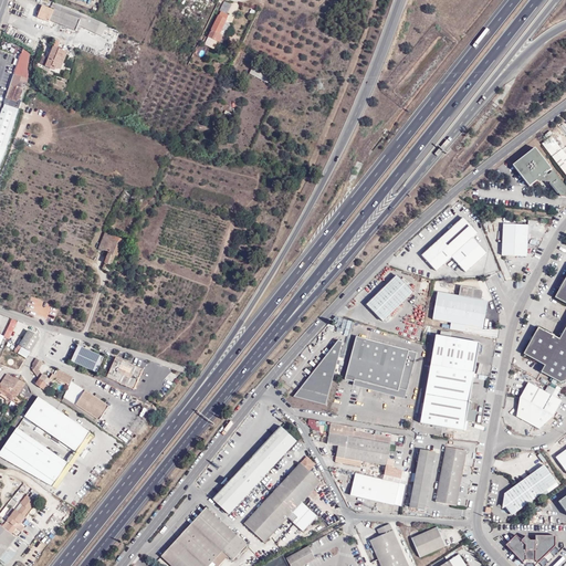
[(81,20),(62,12),(63,9),(56,7),(52,6),(51,9),(42,6),(38,18),(49,22),(50,20),(76,31),(81,20)]
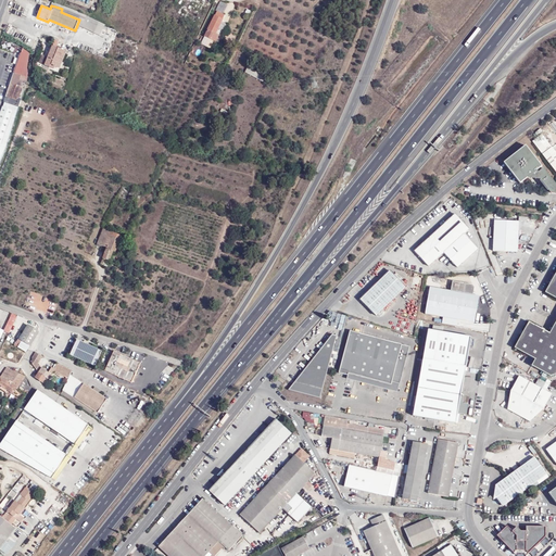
[(80,16),(62,9),(61,12),(79,20),(80,16)]
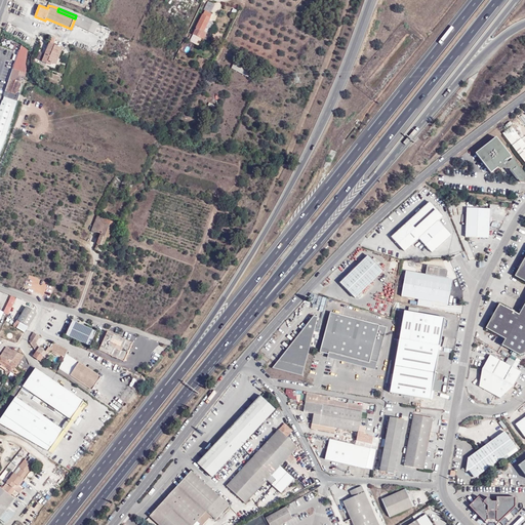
[(203,28),(205,29),(206,28),(211,18),(210,17),(212,14),(205,11),(203,14),(193,34),(204,40),(207,33),(201,31),(203,28)]
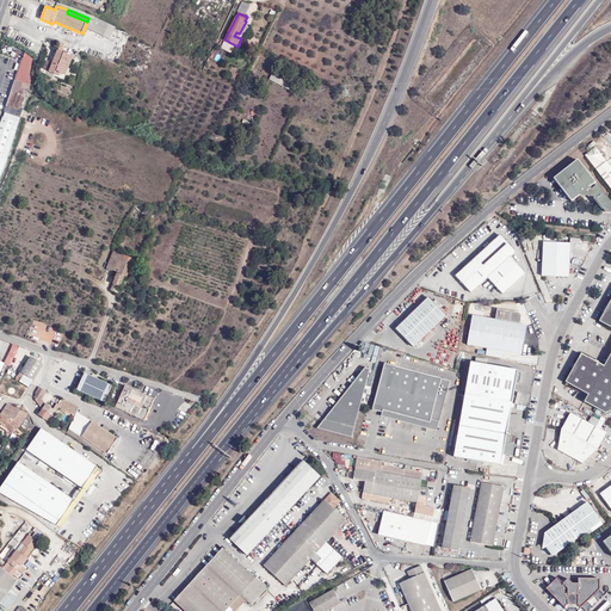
[(63,51),(63,45),(60,43),(59,51),(53,65),(50,72),(55,74),(63,78),(72,56),(67,55),(62,53),(63,51)]
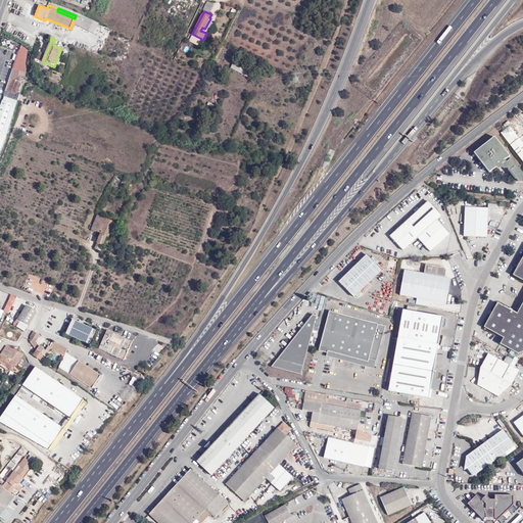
[(184,40),(180,50),(188,53),(192,43),(184,40)]
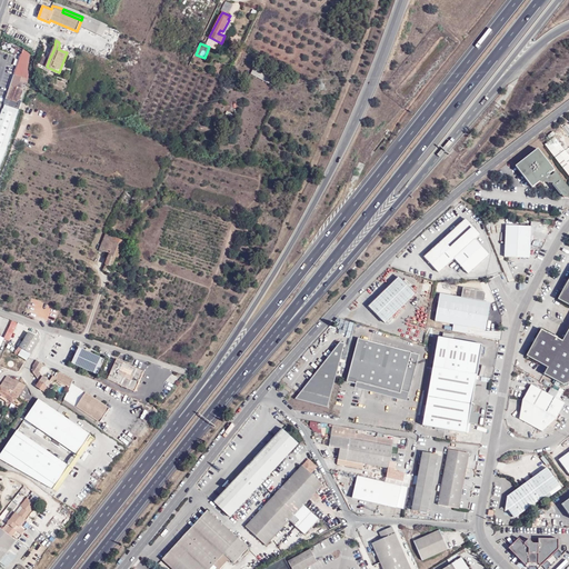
[(20,110),(20,109),(22,102),(19,102),(29,75),(29,72),(28,69),(29,56),(29,53),(27,52),(23,50),(9,95),(8,100),(7,100),(6,106),(20,110)]
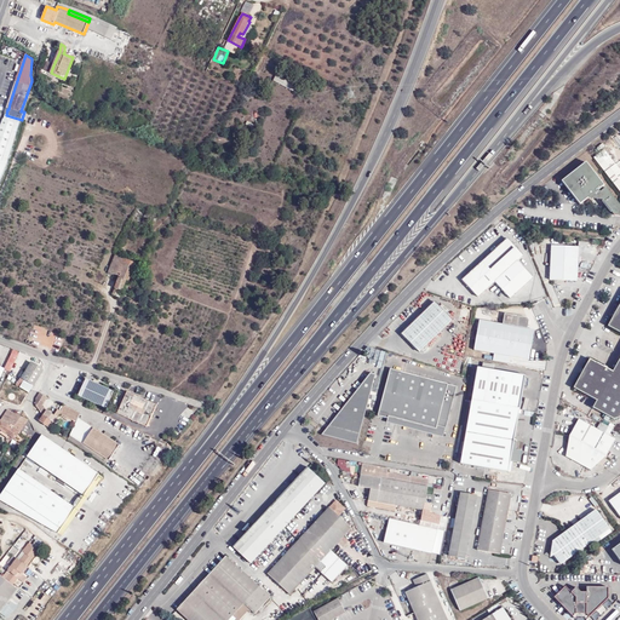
[(65,81),(74,58),(73,57),(64,79),(56,75),(56,78),(65,81)]
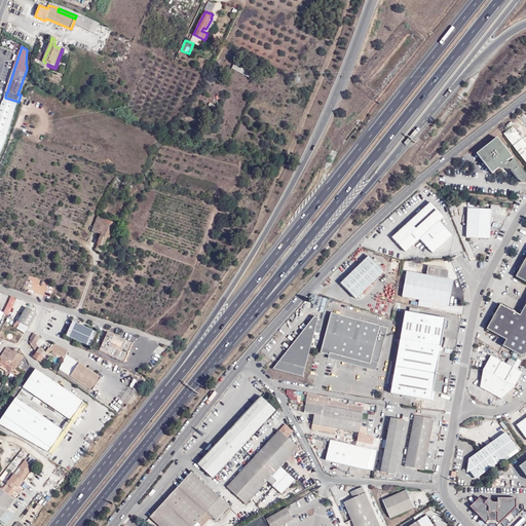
[(252,73),(234,64),(232,68),(250,77),(252,73)]
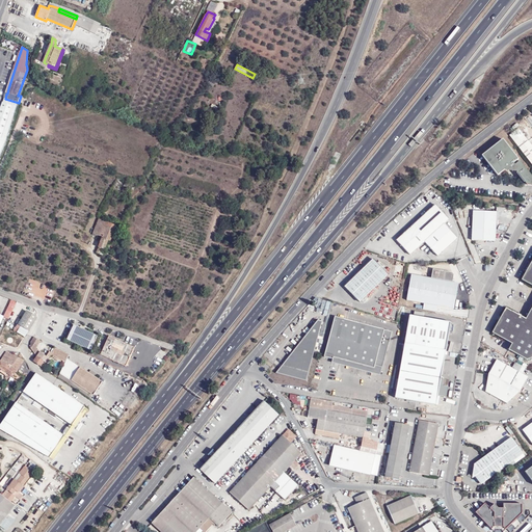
[(0,156),(5,145),(7,140),(19,103),(5,99),(3,103),(0,110),(0,156)]
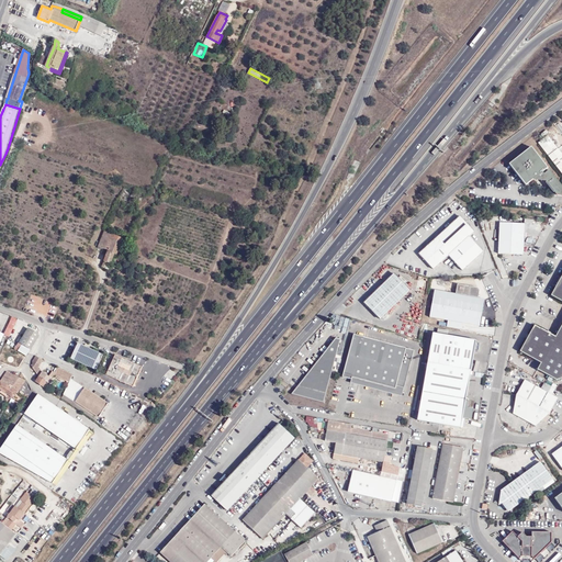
[(561,155),(547,136),(538,143),(561,173),(561,155)]
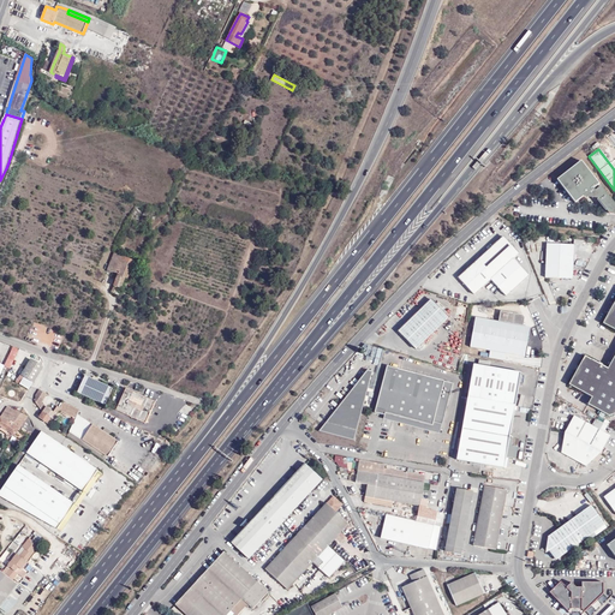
[(614,206),(599,187),(593,192),(592,190),(598,185),(581,162),(556,180),(574,203),(581,198),(595,198),(608,215),(614,215),(614,206)]
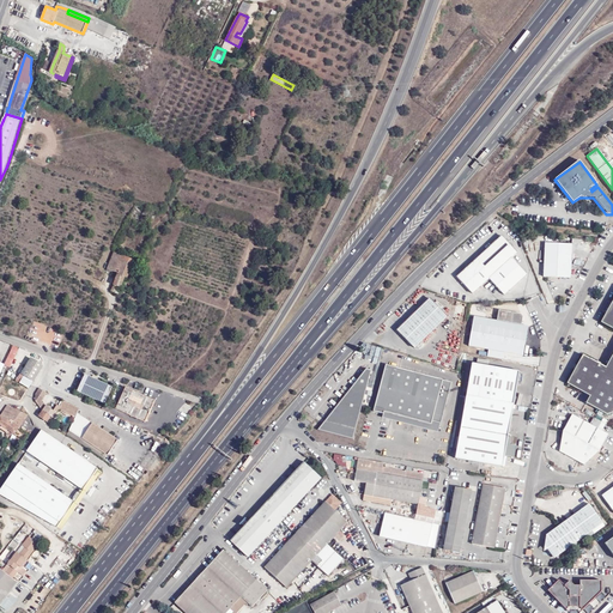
[(511,258),(517,253),(502,236),(456,277),(472,293),(489,278),(504,296),(527,274),(511,258)]
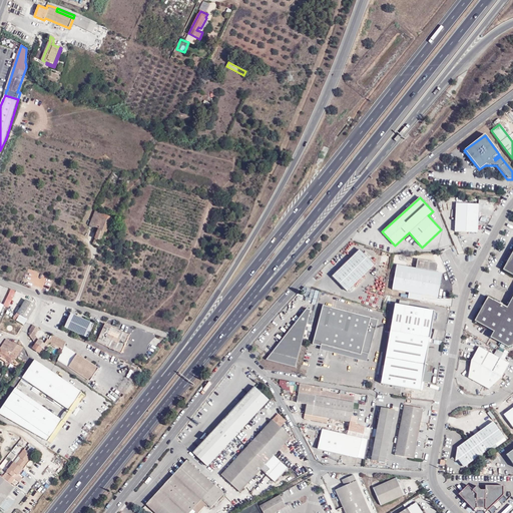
[(455,231),(477,232),(479,204),(456,203),(455,231)]
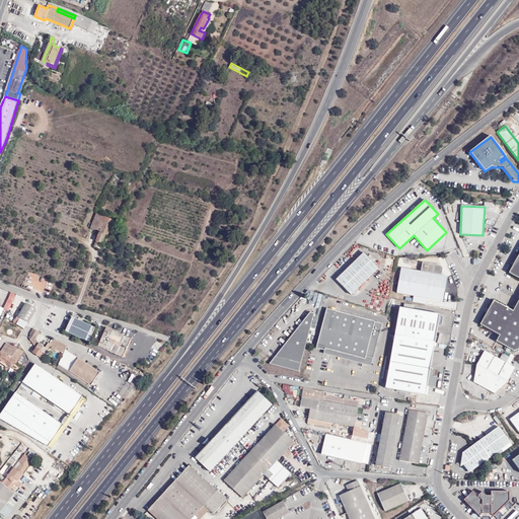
[(99,213),(97,212),(90,227),(100,231),(96,241),(102,243),(105,235),(107,236),(114,221),(99,215),(99,213)]
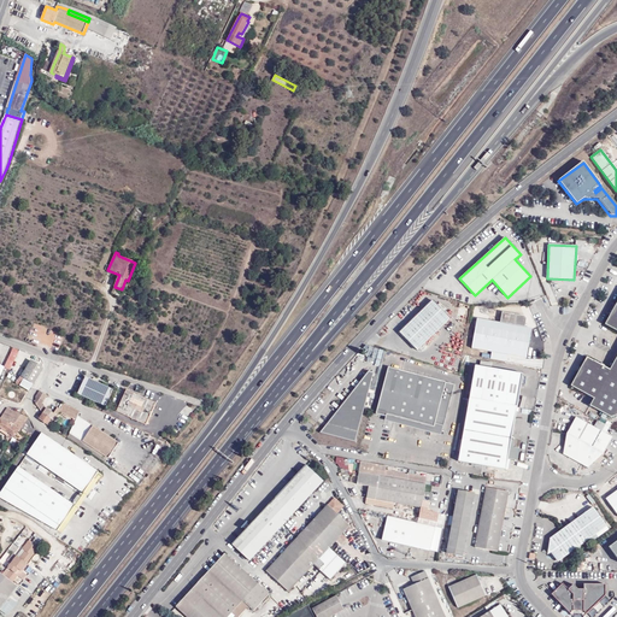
[(433,300),(399,333),(417,352),(451,318),(433,300)]
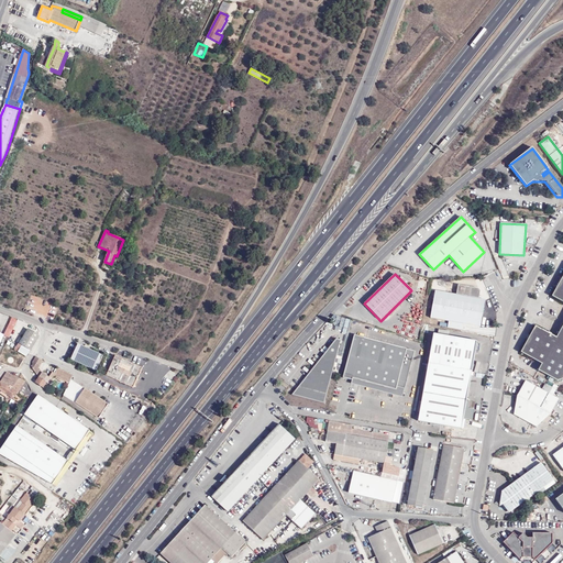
[(562,377),(562,275),(552,296),(562,301),(562,326),(556,338),(536,326),(520,353),(542,364),(538,371),(558,382),(562,379),(562,377)]
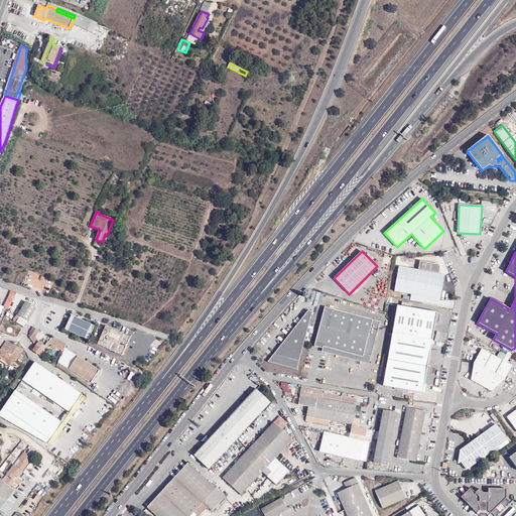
[(399,266),(394,291),(439,299),(444,274),(438,273),(439,266),(438,264),(419,260),(418,270),(399,266)]
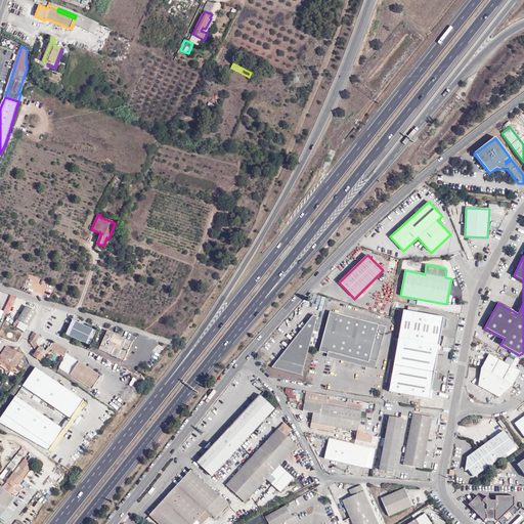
[(9,295),(10,298),(3,312),(8,315),(16,297),(9,295)]
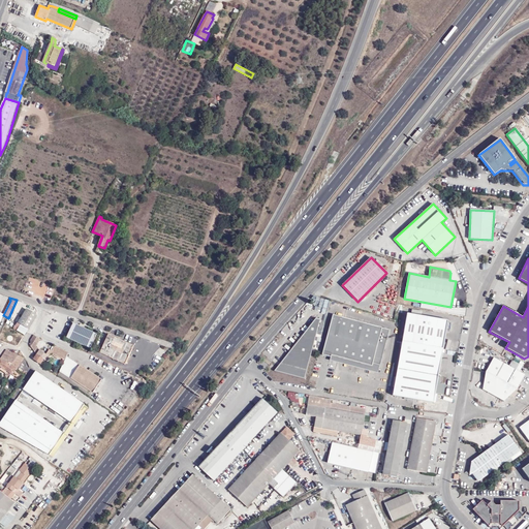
[(26,309),(20,318),(19,317),(11,328),(24,335),(36,316),(26,309)]
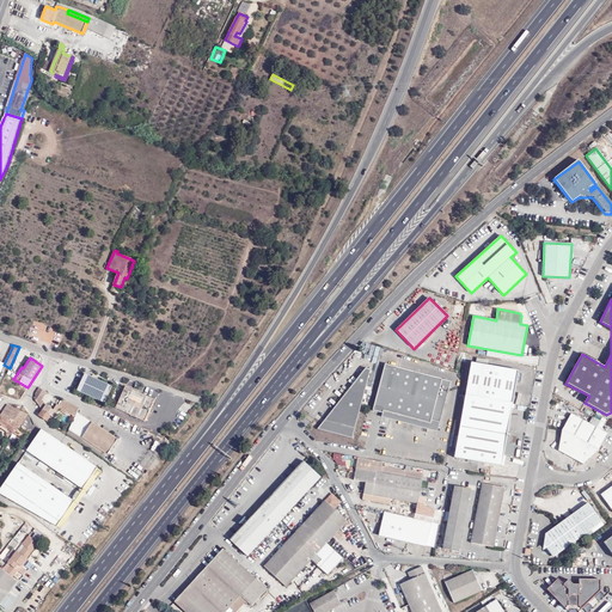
[(385,362),(373,409),(383,411),(384,409),(439,424),(451,380),(385,362)]
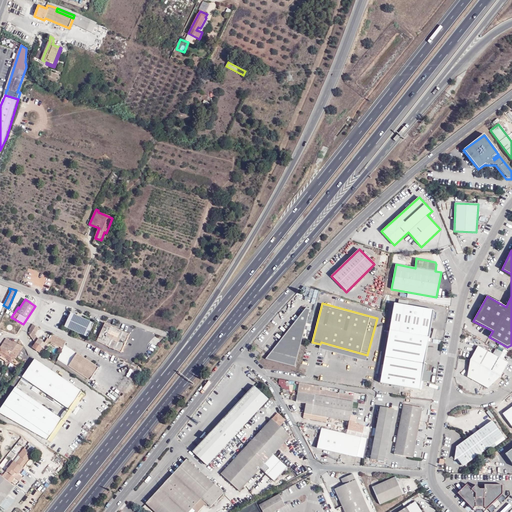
[(427,365),(424,365),(433,311),(394,304),(380,383),(420,390),(421,381),(429,382),(431,372),(426,371),(427,365)]
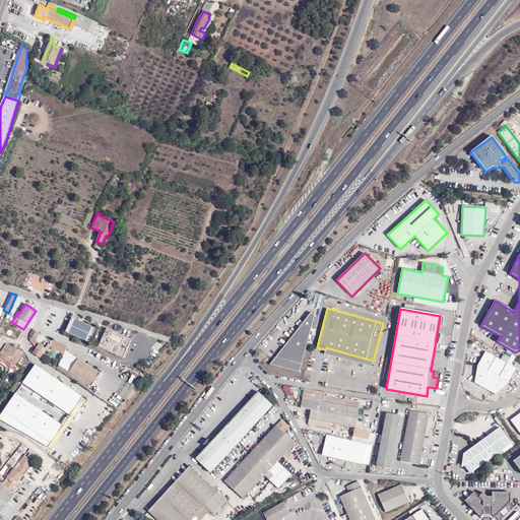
[(299,371),(315,313),(311,312),(269,364),(299,371)]
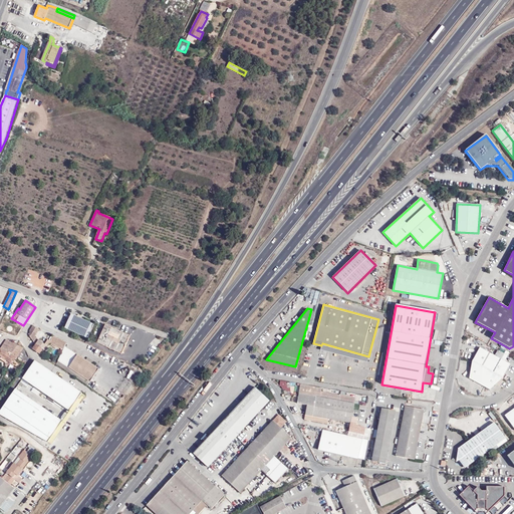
[(75,314),(69,328),(91,338),(98,324),(75,314)]
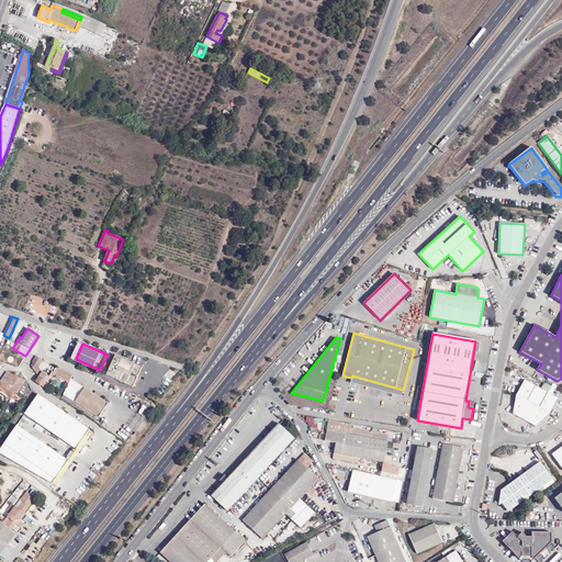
[(115,355),(107,375),(133,388),(143,368),(115,355)]
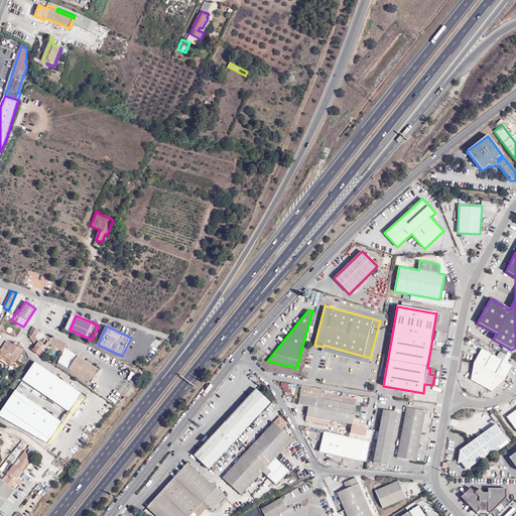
[(30,332),(30,338),(34,343),(37,340),(35,338),(39,331),(33,328),(30,332)]
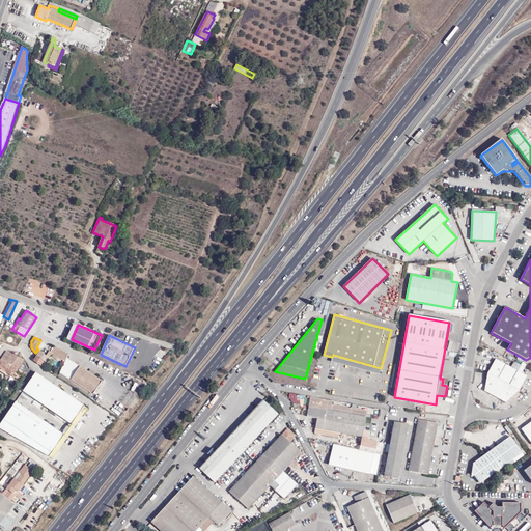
[(68,354),(55,347),(52,353),(52,355),(65,361),(68,354)]
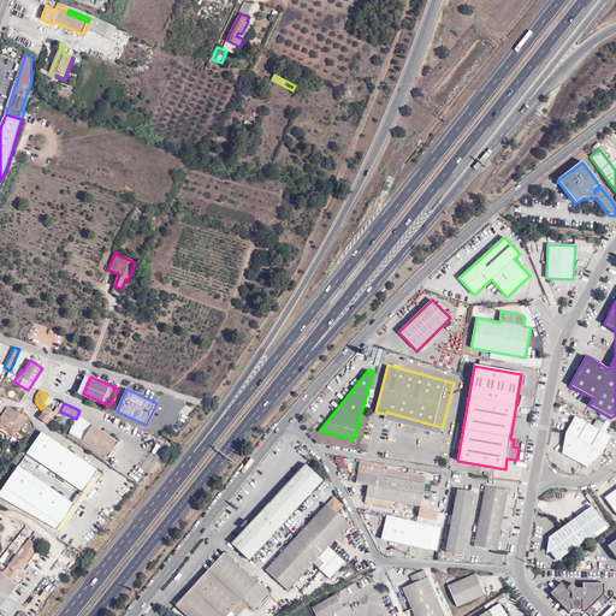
[(47,407),(43,413),(40,418),(47,424),(51,418),(53,420),(60,412),(60,409),(58,407),(54,413),(47,407)]
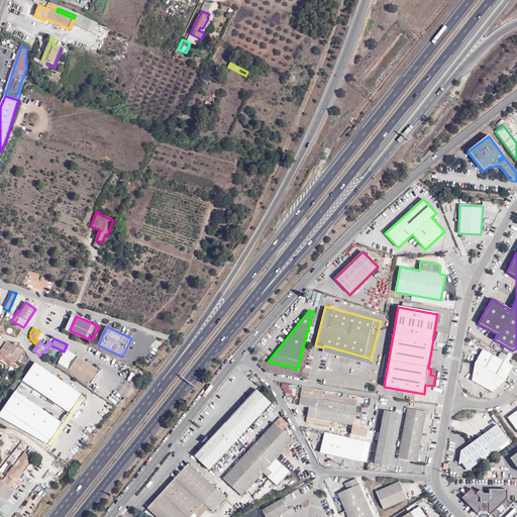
[(17,347),(6,342),(1,350),(10,356),(16,360),(23,350),(17,347)]
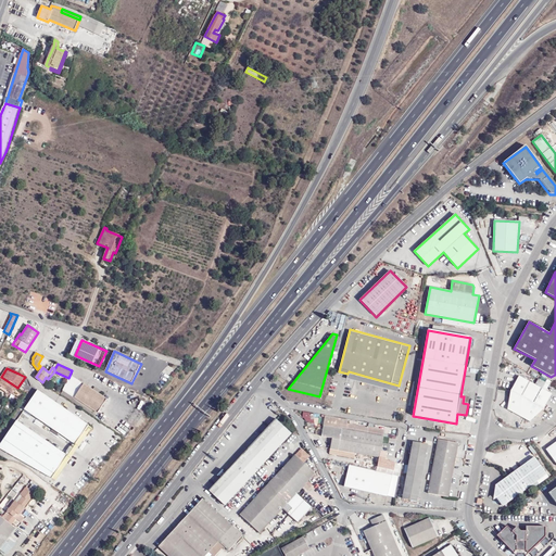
[(346,377),(397,390),(399,386),(349,371),(348,374),(346,377)]
